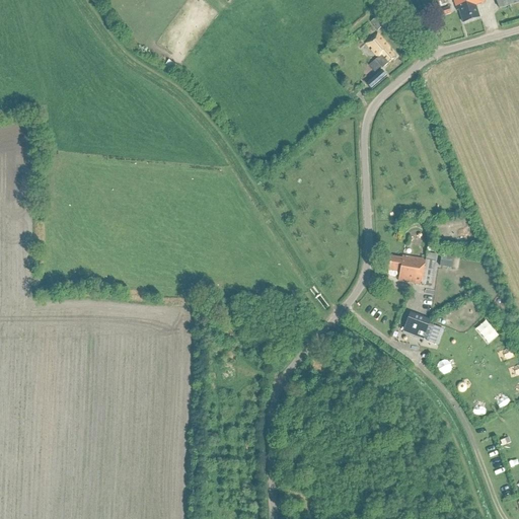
[(482,0),(452,0),(456,11),(458,11),(462,23),(478,18),(474,5),(484,2),(482,0)]
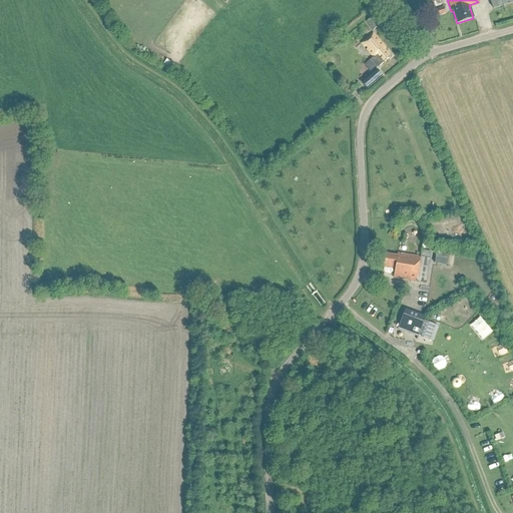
[(512,0),(489,0),(493,9),(512,2),(512,0)]
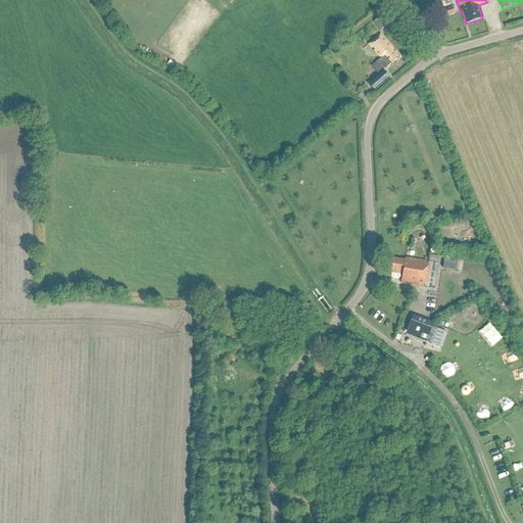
[(452,8),(443,10),(445,17),(454,14),(452,8)]
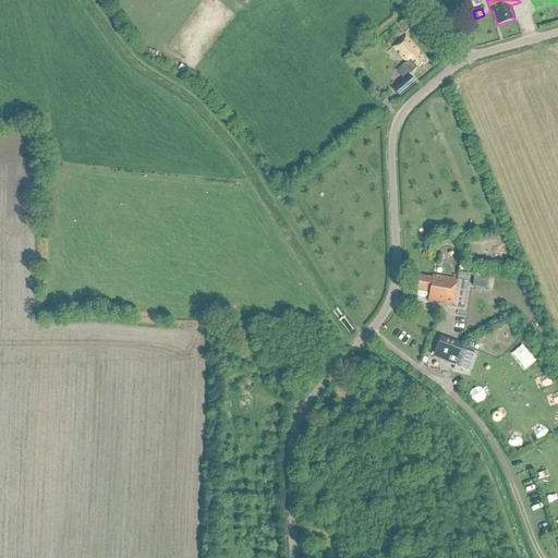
[(412,27),(405,19),(398,25),(405,34),(412,27)]
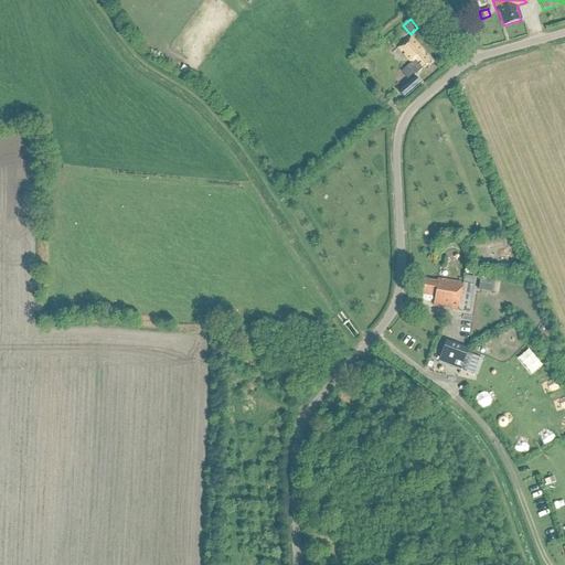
[(413,76),(415,74),(416,74),(429,63),(422,54),(424,53),(411,38),(397,49),(411,63),(408,65),(408,66),(401,72),(409,82),(397,91),(404,98),(419,84),(413,76)]
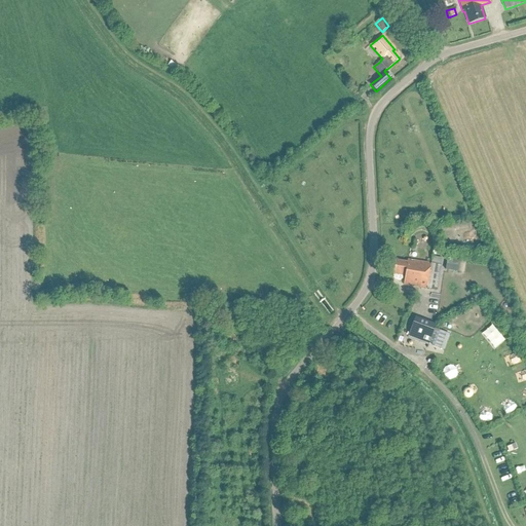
[(174,57),(171,62),(182,68),(184,63),(174,57)]
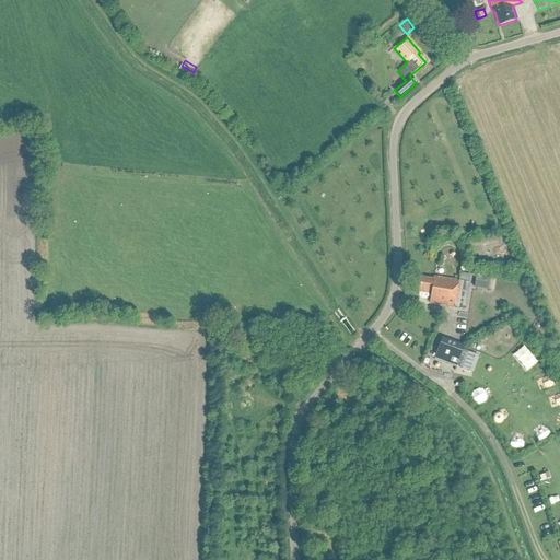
[(419,293),(418,296),(419,299),(426,300),(428,298),(428,294),(431,295),(430,304),(465,310),(468,282),(469,282),(470,276),(459,273),(458,280),(433,277),(433,280),(420,278),(418,293),(419,293)]
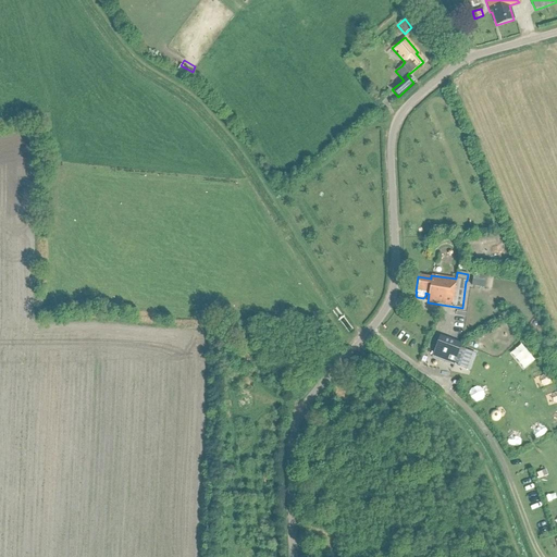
[(473,275),(471,287),(484,288),(485,277),(473,275)]
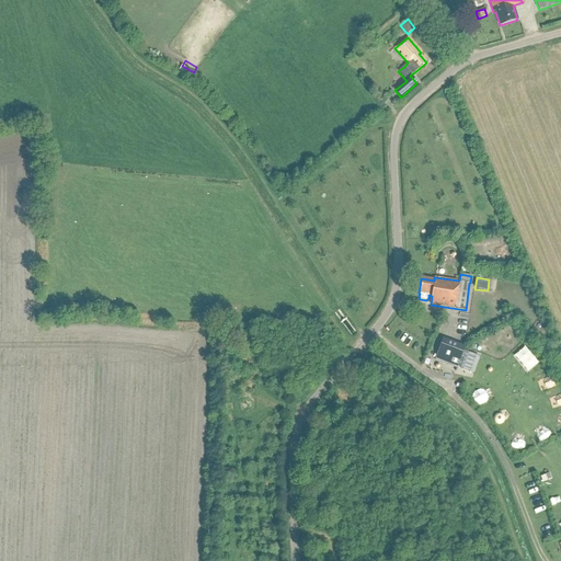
[(506,328),(506,338),(516,338),(516,327),(506,328)]
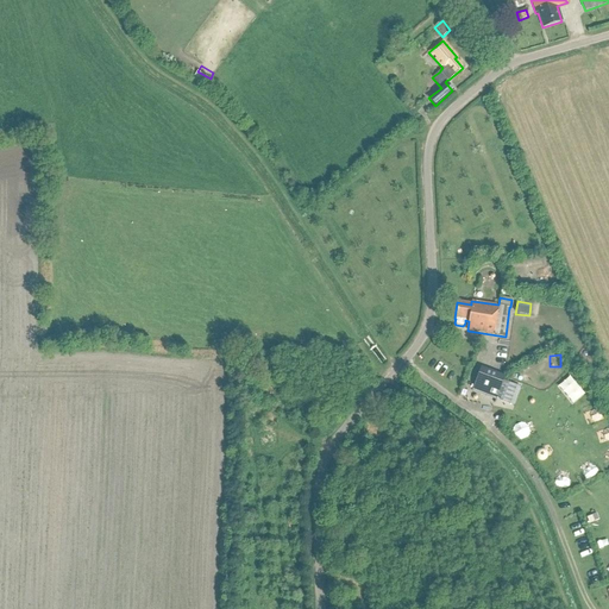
[(528,377),(539,371),(534,362),(523,368),(528,377)]
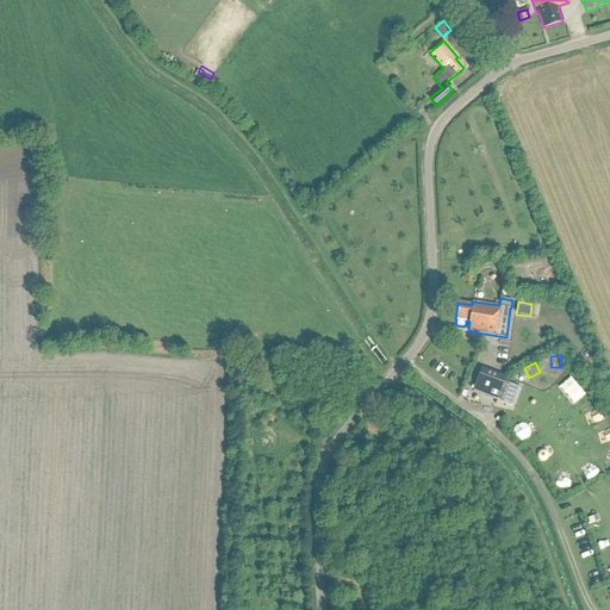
[(481,369),(473,391),(496,399),(504,378),(481,369)]
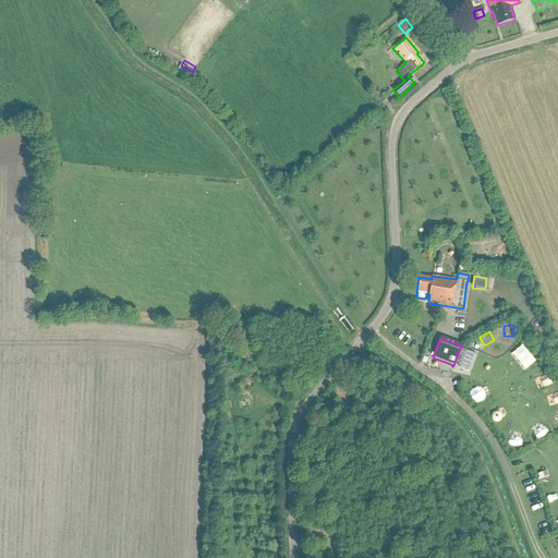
[(525,355),(533,352),(529,341),(520,346),(525,355)]
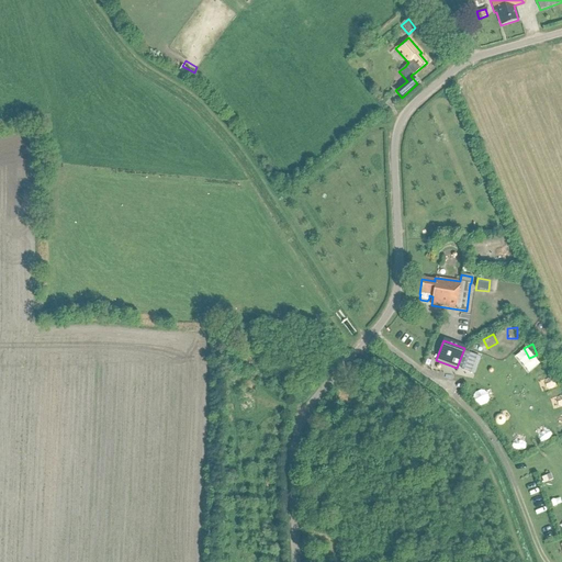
[(468,353),(461,370),(470,373),(476,357),(468,353)]
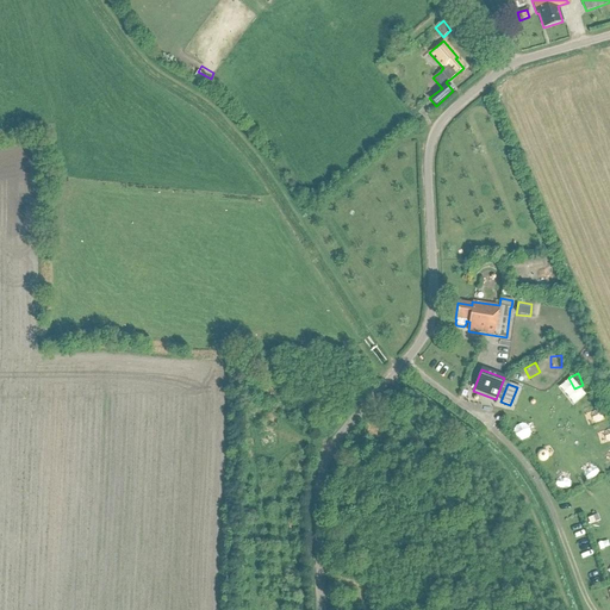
[(590,410),(599,404),(595,394),(584,399),(590,410)]
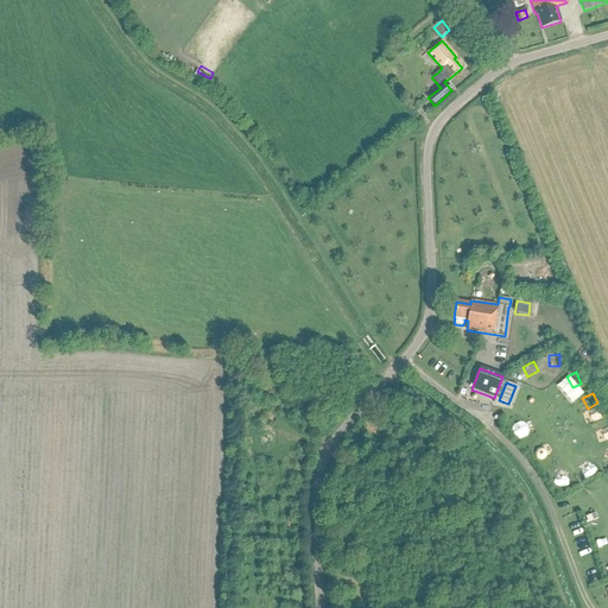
[(607,415),(607,413),(596,420),(603,430),(607,426),(607,415)]
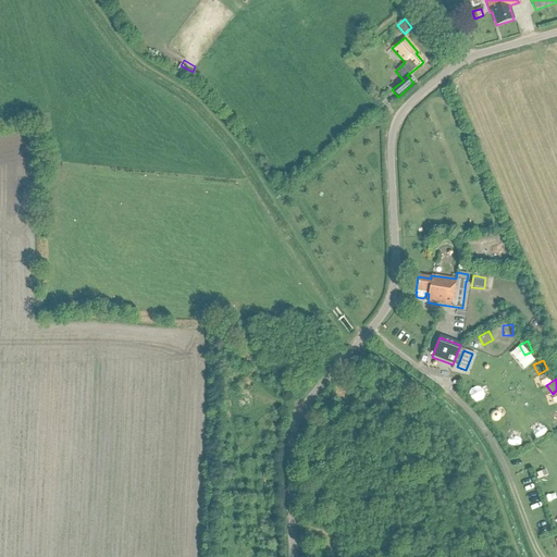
[(475,392),(482,400),(491,394),(484,385),(475,392)]
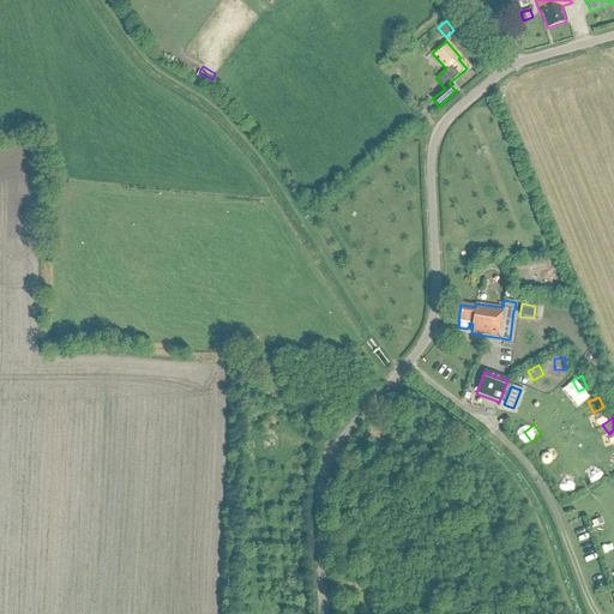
[(541,452),(549,463),(558,456),(551,446),(541,452)]
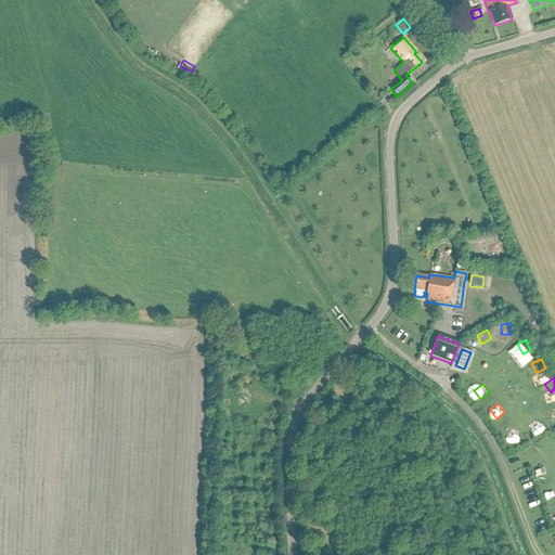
[(506,426),(510,436),(518,433),(515,423),(506,426)]
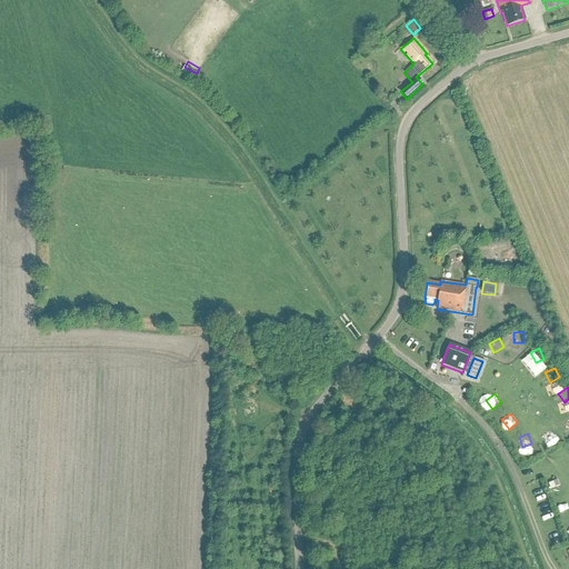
[(558,491),(555,479),(546,481),(549,493),(558,491)]
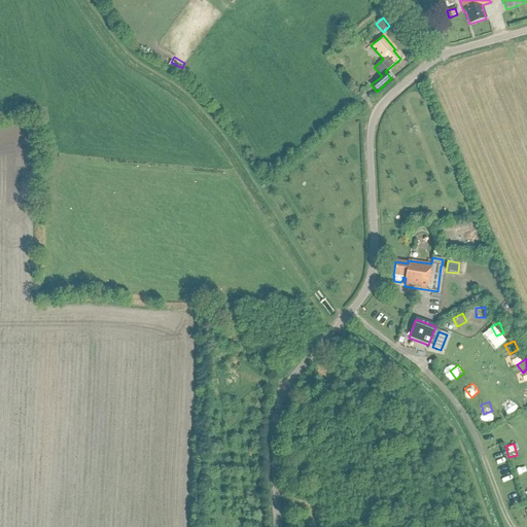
[(522,463),(514,464),(516,475),(524,472),(522,463)]
